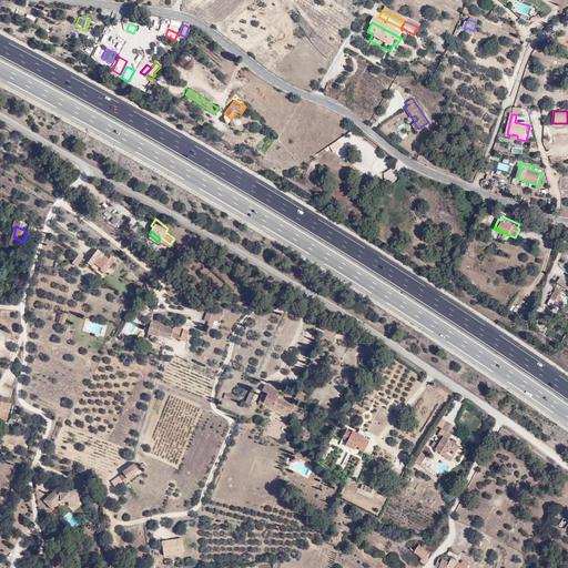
[(23,244),(23,242),(13,237),(10,247),(21,251),(23,244)]
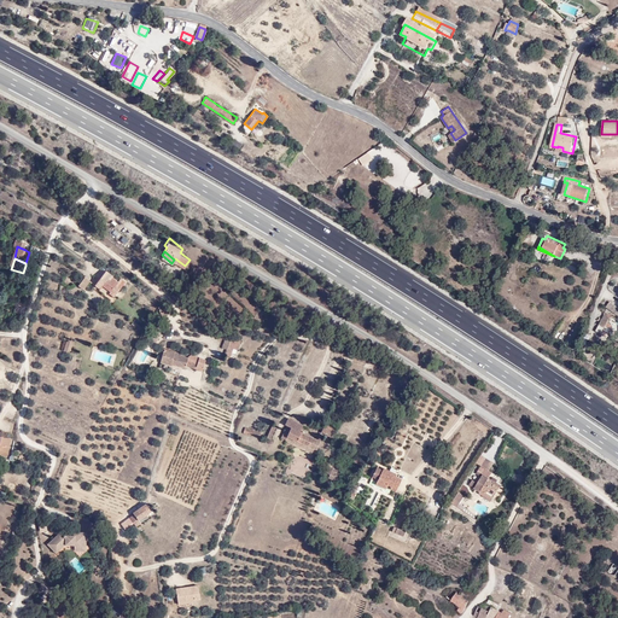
[(110,293),(115,297),(127,283),(121,279),(118,281),(110,275),(111,274),(106,270),(95,286),(101,290),(104,287),(111,291),(110,293)]
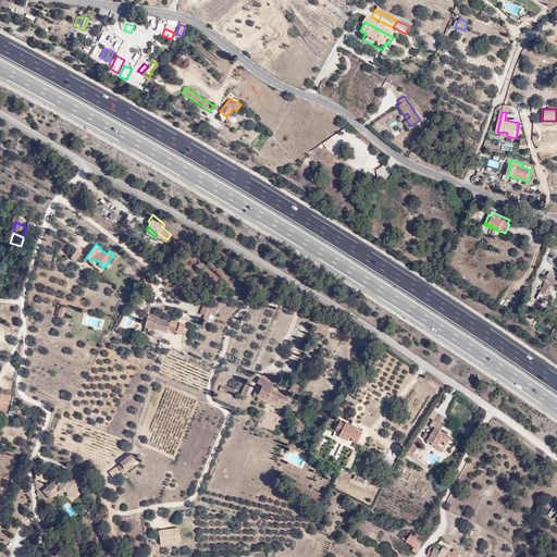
[(72,258),(77,261),(82,256),(76,252),(72,258)]
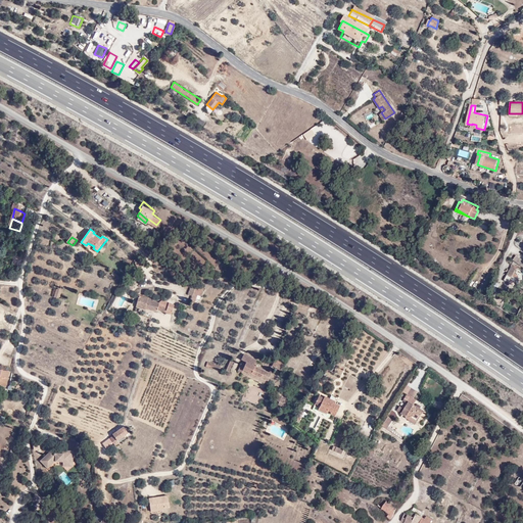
[(522,260),(516,255),(513,259),(522,267),(522,260)]
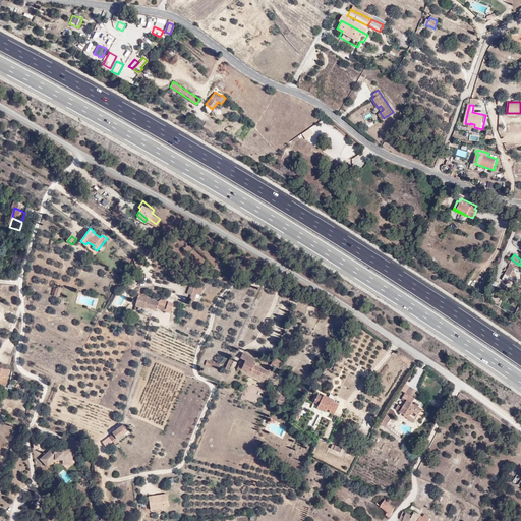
[(142,258),(135,262),(137,267),(145,263),(142,258)]
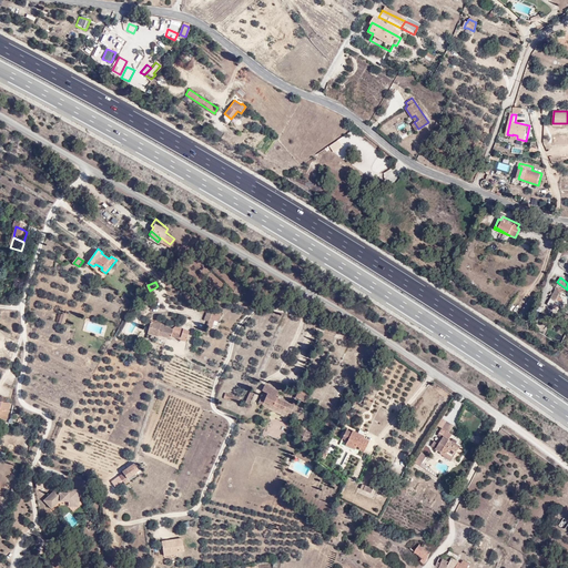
[(560,287),(557,285),(556,287),(548,303),(553,305),(555,303),(559,305),(559,306),(564,308),(566,304),(561,302),(563,301),(564,297),(558,295),(560,290),(559,288),(560,287)]
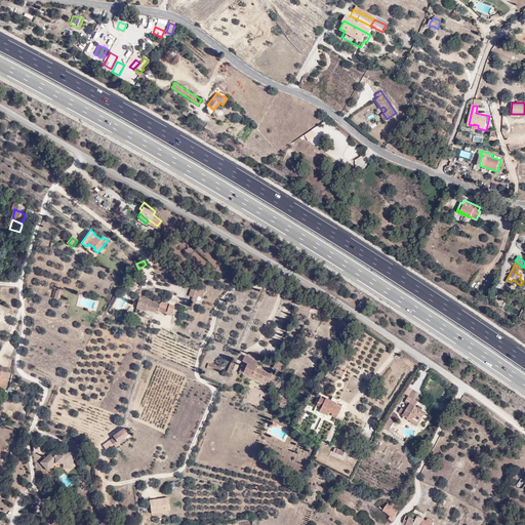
[(111,275),(120,281),(122,279),(113,272),(111,275)]
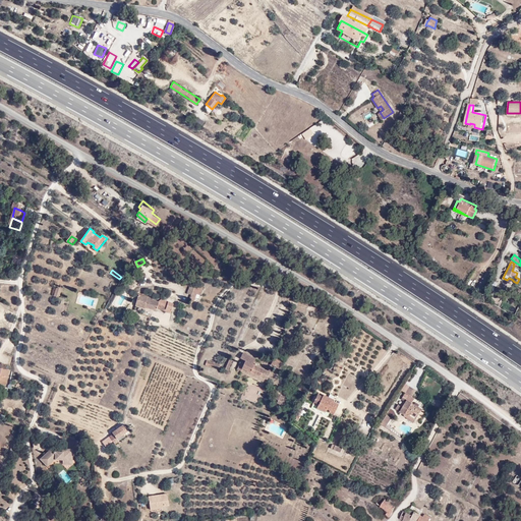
[(484,291),(493,276),(485,272),(477,288),(484,291)]
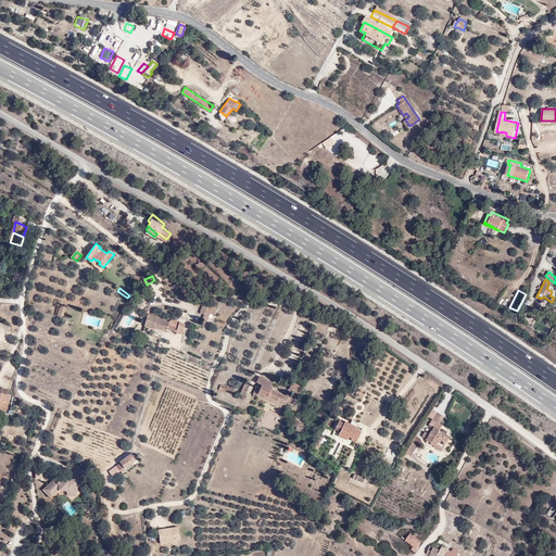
[(217,308),(218,304),(214,303),(214,304),(205,302),(202,312),(205,313),(204,318),(210,319),(211,315),(213,307),(217,308)]
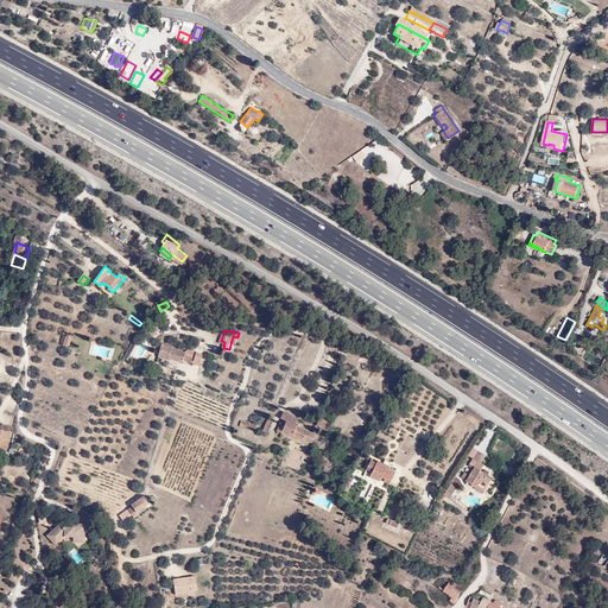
[(171,361),(171,358),(185,362),(187,360),(196,362),(197,358),(188,355),(188,353),(175,349),(176,347),(164,343),(160,358),(171,361)]
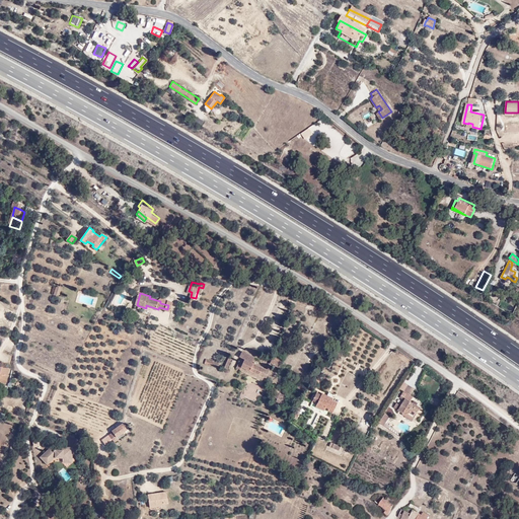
[(239,369),(241,366),(249,370),(252,364),(255,357),(243,351),(240,357),(241,358),(236,368),(239,369)]
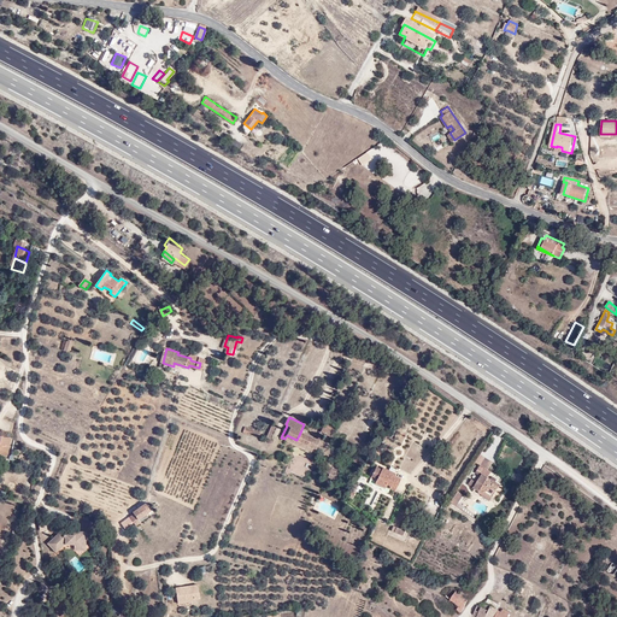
[(317,440),(312,438),(300,433),(297,440),(309,446),(313,448),(317,440)]
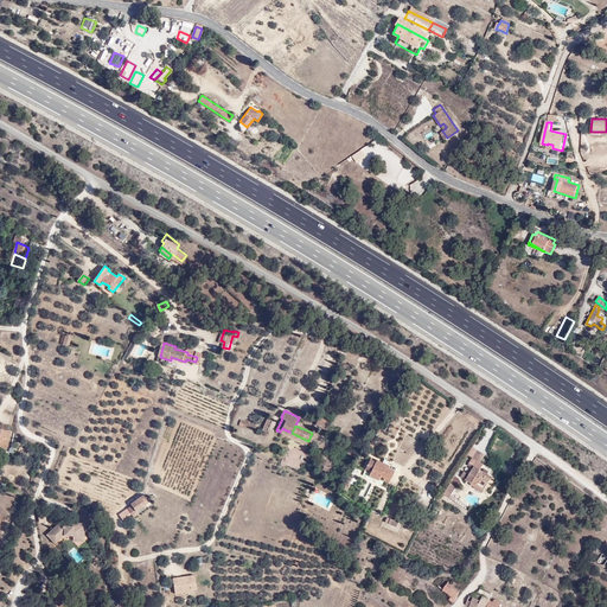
[(280,433),(301,443),(304,439),(292,433),(282,428),(280,432),(280,433)]
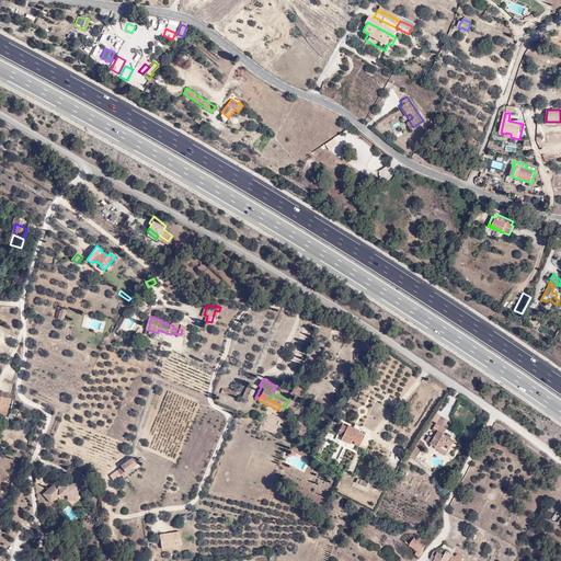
[(0,411),(8,414),(11,400),(1,397),(0,400),(0,411)]
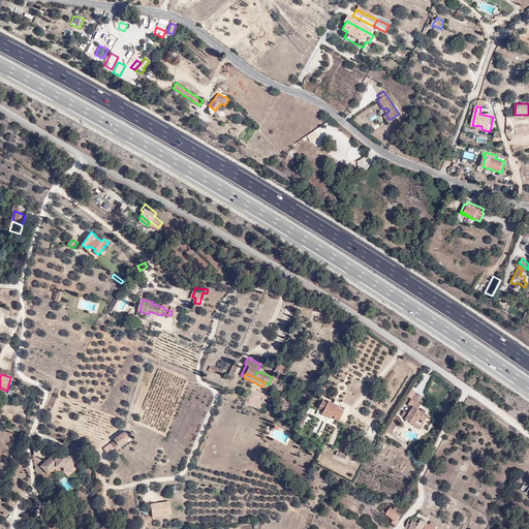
[(414,425),(422,429),(430,417),(419,411),(427,399),(416,393),(409,405),(413,408),(410,414),(406,419),(414,425)]
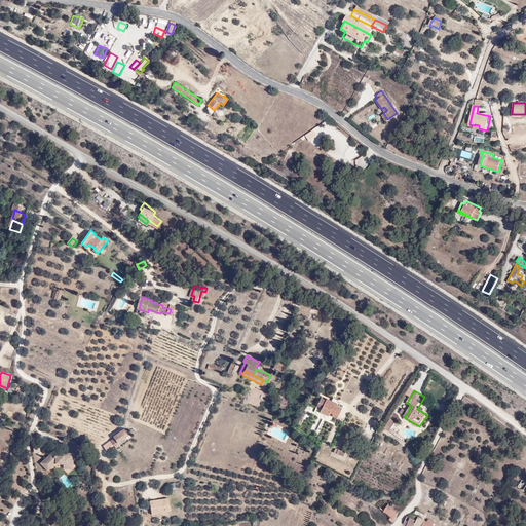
[(341,409),(336,406),(337,404),(327,399),(326,401),(321,399),(315,409),(321,411),(322,410),(330,414),(329,416),(336,419),(341,409)]
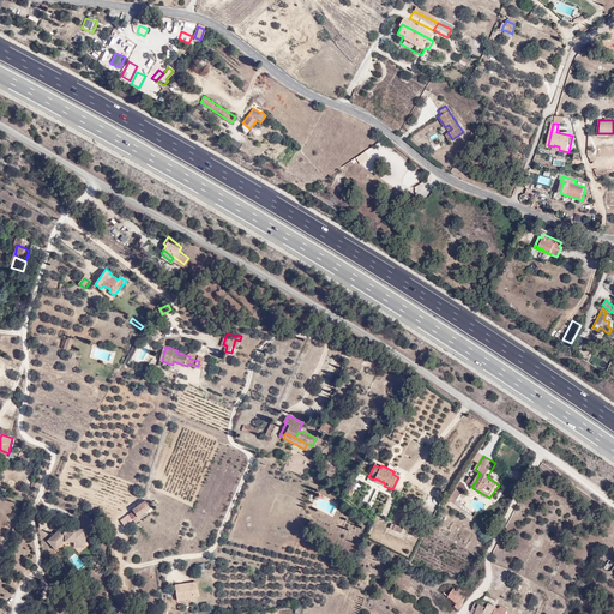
[(463,497),(457,493),(451,504),(456,507),(463,497)]
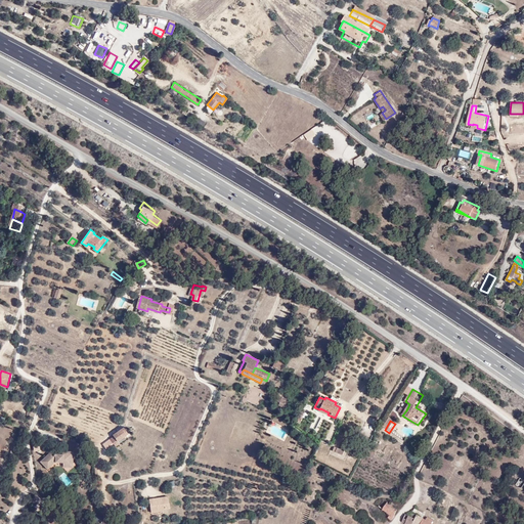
[(119,443),(118,441),(128,433),(123,426),(112,434),(113,436),(110,438),(115,445),(119,443)]
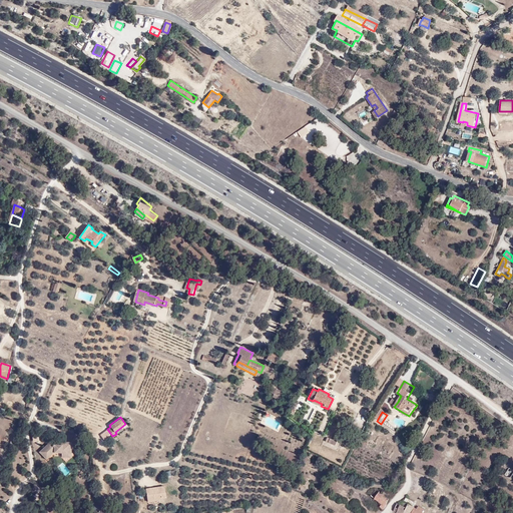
[(334,440),(331,439),(329,444),(336,447),(341,435),(336,434),(334,440)]
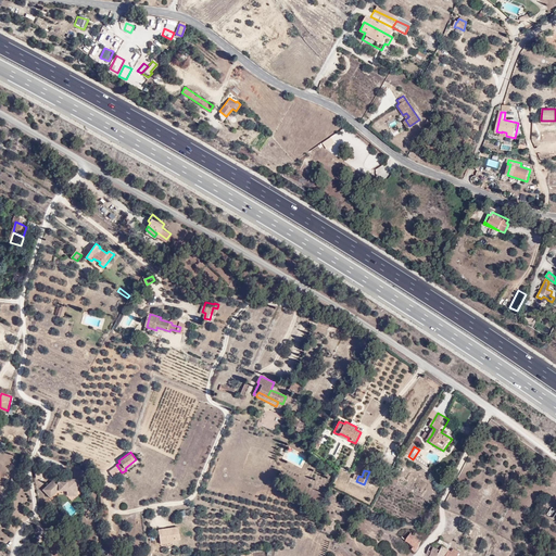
[(54,478),(42,489),(51,497),(59,490),(66,490),(72,495),(77,490),(77,479),(71,478),(71,482),(65,482),(59,481),(54,478)]
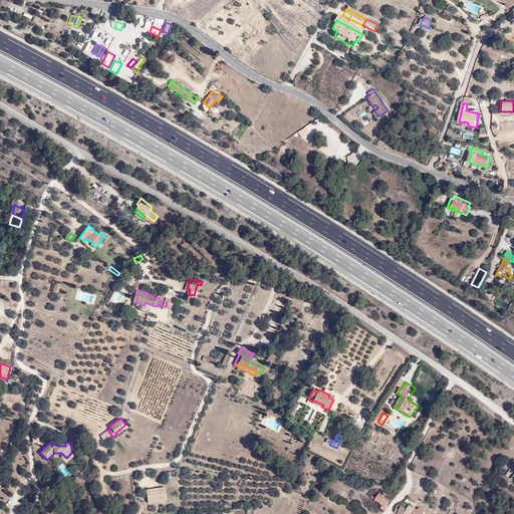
[(154,500),(156,501),(167,499),(165,486),(147,489),(148,500),(154,500)]
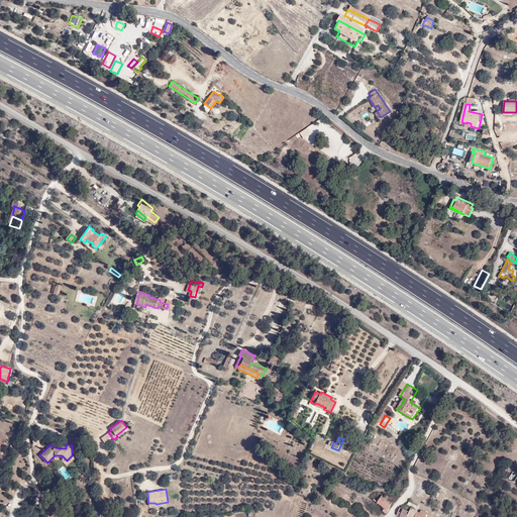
[(392,503),(389,502),(391,500),(387,497),(386,499),(382,497),(379,504),(384,507),(382,511),(386,513),(392,503)]
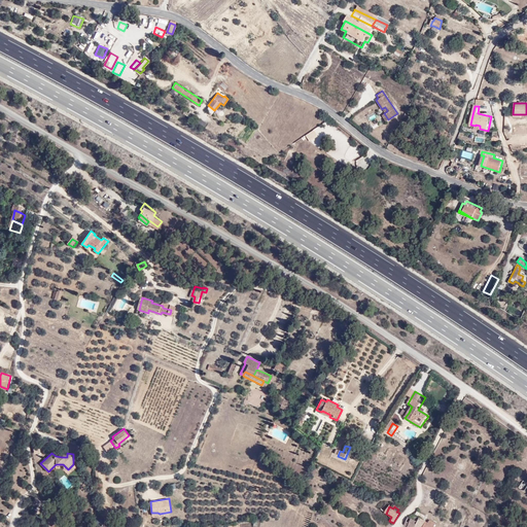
[(434,526),(436,524),(428,520),(426,524),(419,520),(419,519),(415,516),(413,520),(408,518),(405,525),(407,526),(434,526)]
